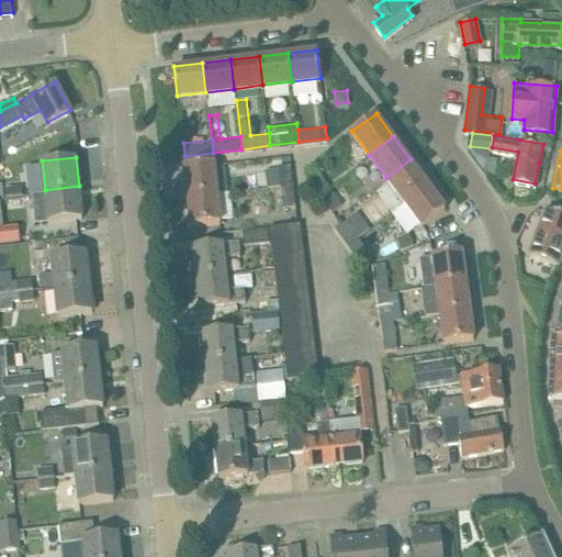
[(411,159),(386,178),(403,201),(428,182),(411,159)]
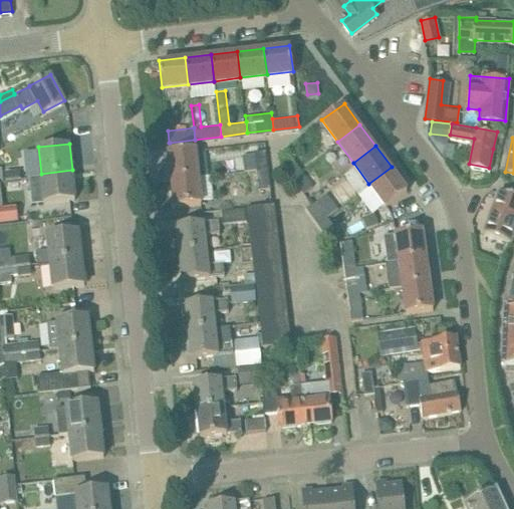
[(172,177),(199,174),(197,148),(169,151),(172,177)]
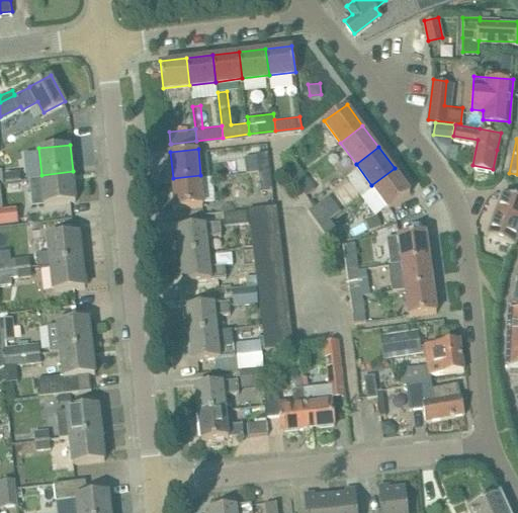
[(259,169),(270,168),(268,149),(256,150),(259,169)]
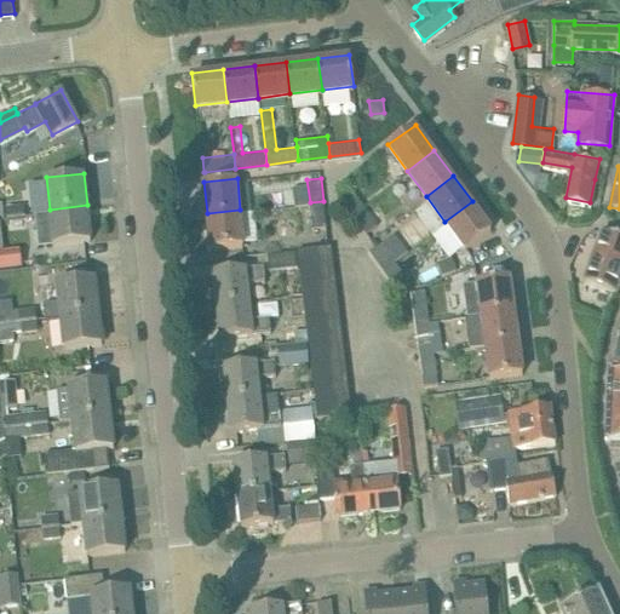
[(352,212),(363,204),(349,185),(339,194),(352,212)]
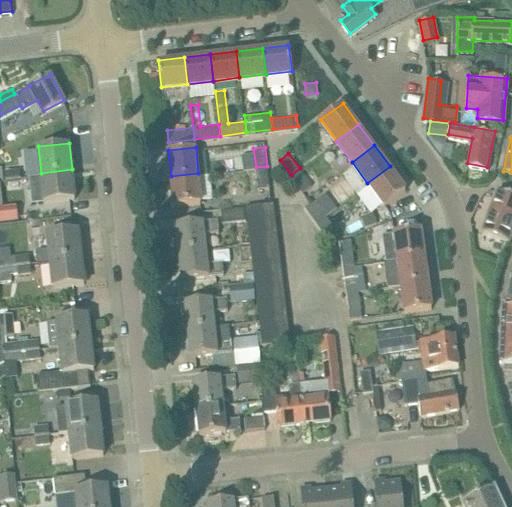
[(269,185),(267,166),(256,167),(258,186),(269,185)]
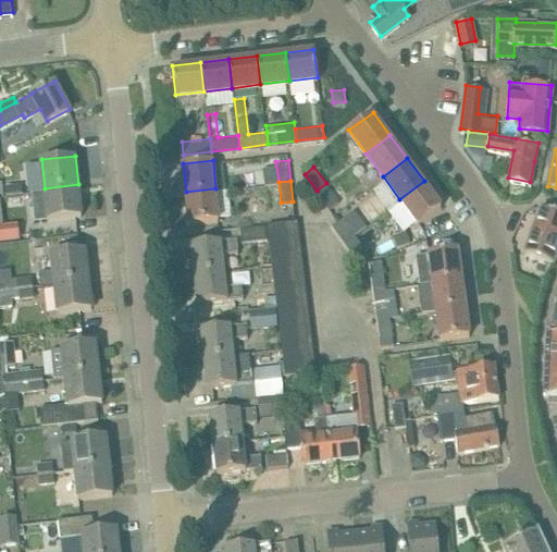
[(441,205),(424,181),(399,199),(417,222),(441,205)]
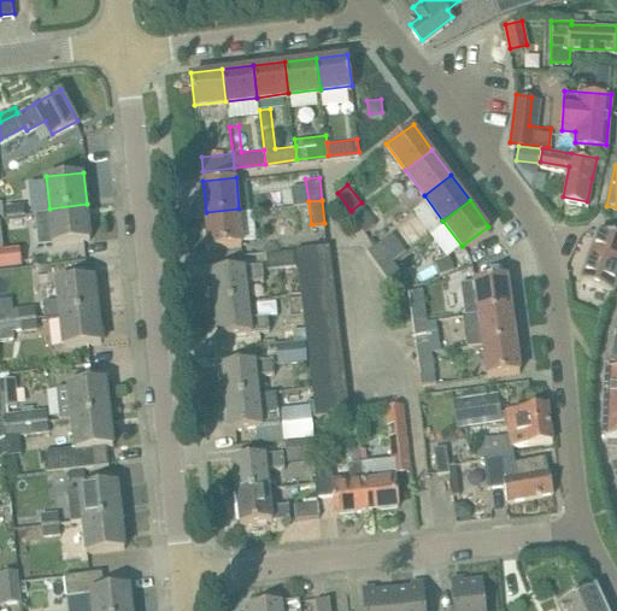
[(5,203),(6,213),(23,211),(22,201),(5,203)]
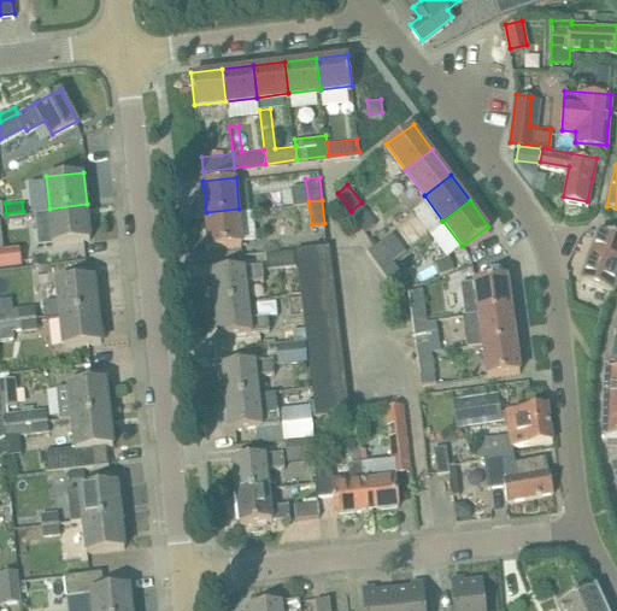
[(362,203),(351,211),(365,229),(375,221),(362,203)]
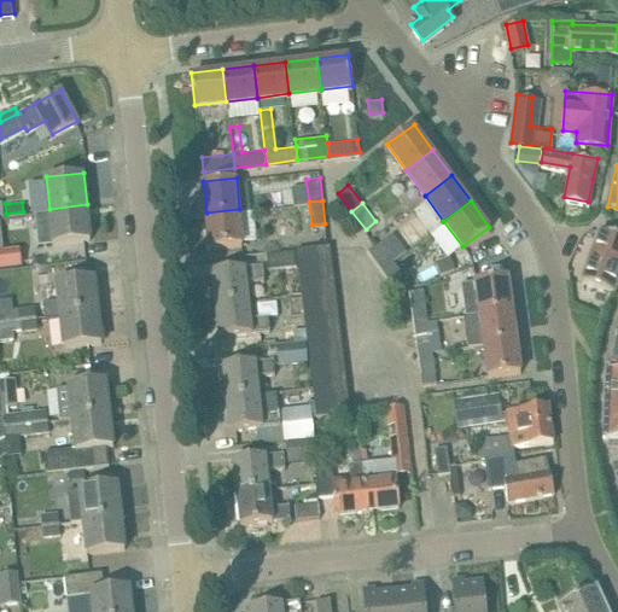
[(87,204),(50,209),(53,240),(91,237),(87,204)]
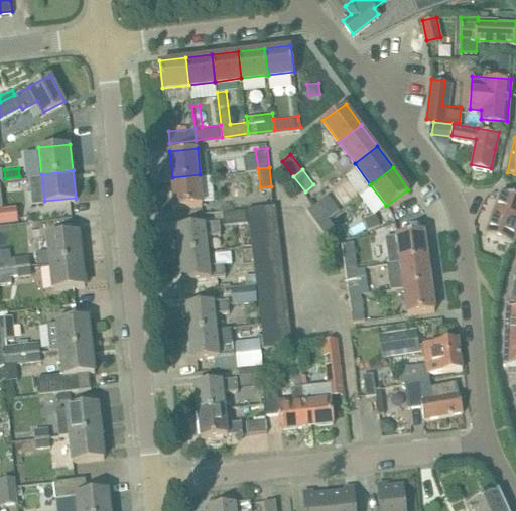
[(203,202),(200,174),(172,177),(175,205),(203,202)]
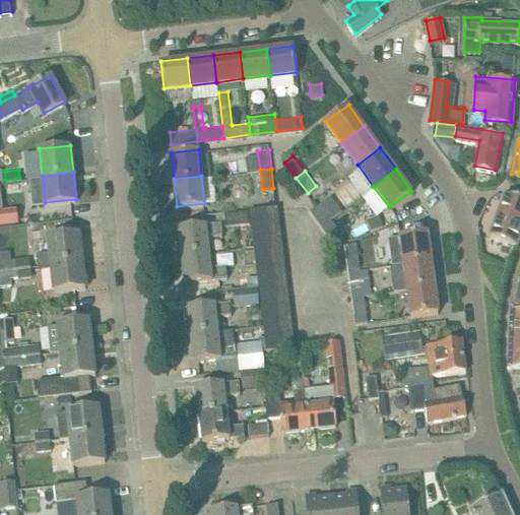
[(519,196),(505,191),(490,234),(517,243),(519,233),(519,196)]
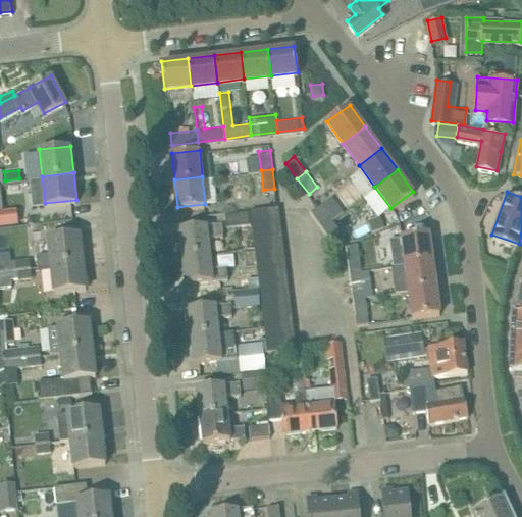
[(322,224),(332,217),(321,202),(311,209),(322,224)]
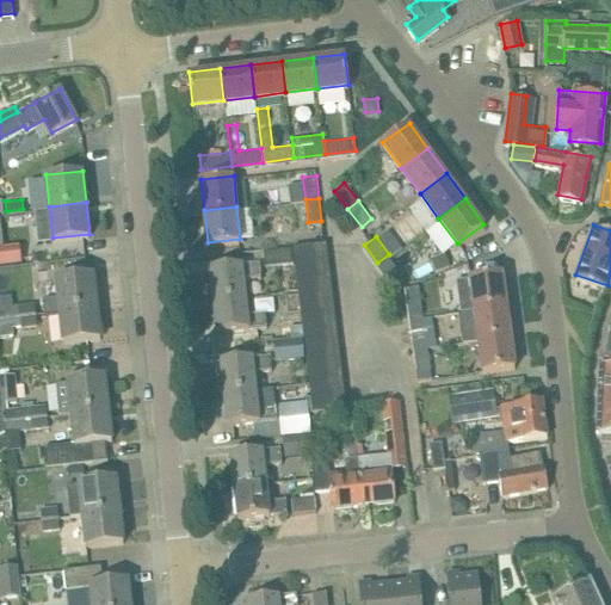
[(327,239),(303,242),(292,244),(295,260),(328,255),(327,239)]
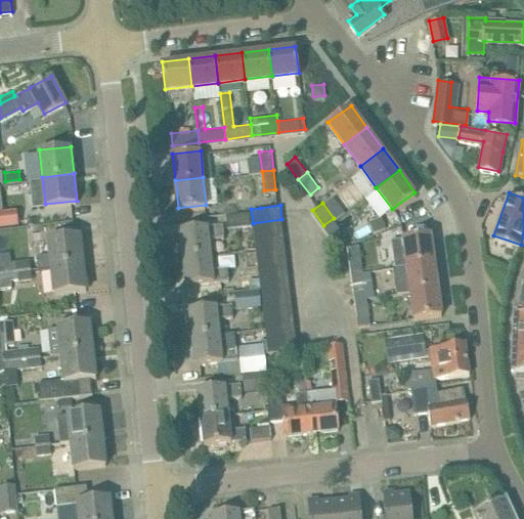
[(2,208),(0,207),(0,222),(17,221),(15,206),(2,208)]
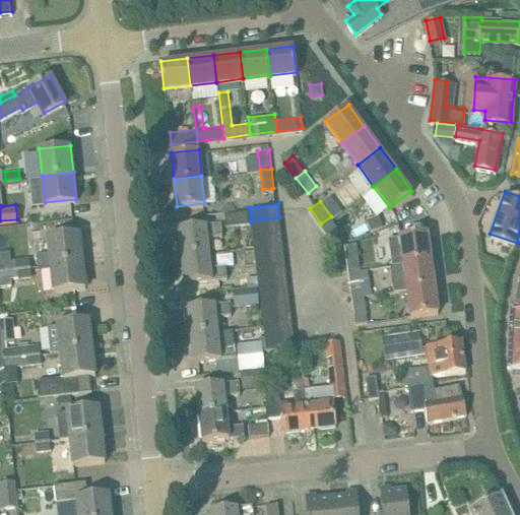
[(225,223),(247,221),(245,211),(224,213),(225,223)]
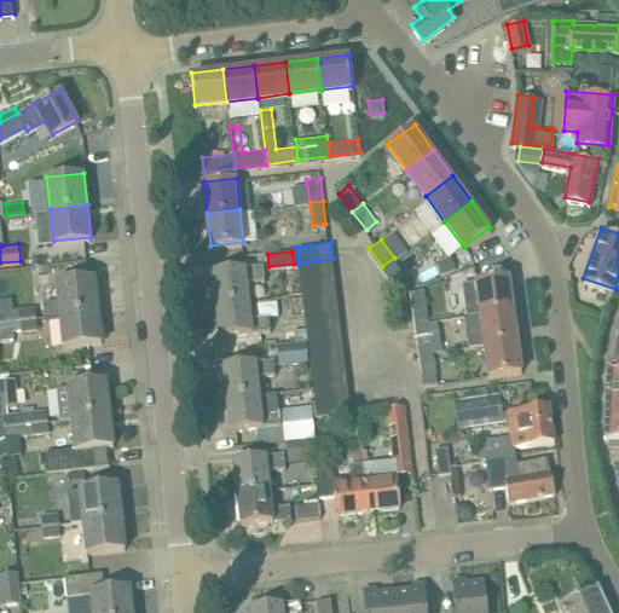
[(434,260),(439,273),(453,267),(449,255),(434,260)]
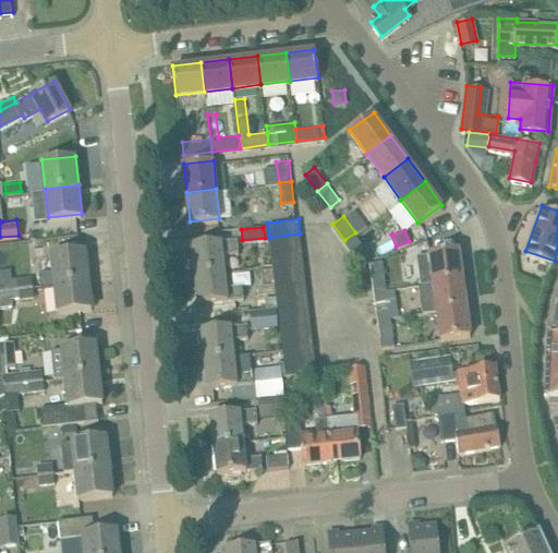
[(366,250),(355,232),(344,240),(356,256),(366,250)]
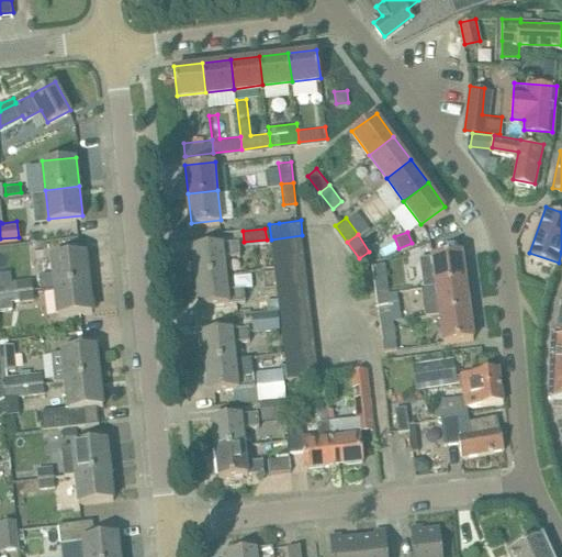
[(302,235),(271,240),(273,255),(304,251),(302,235)]
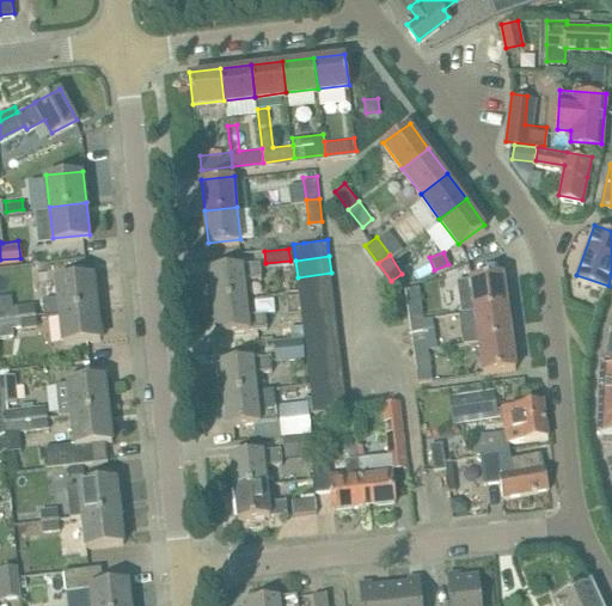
[(271,274),(261,275),(259,262),(243,264),(243,263),(210,265),(214,298),(246,295),(274,292),(271,274)]
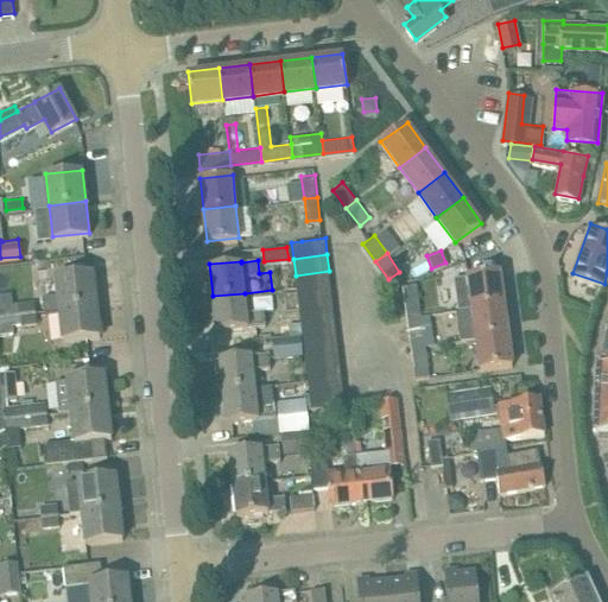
[(473,305),(504,301),(499,270),(468,274),(473,305)]
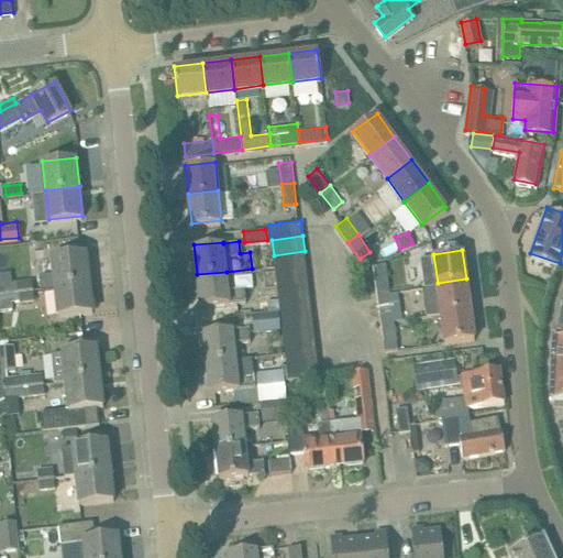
[(55,284),(89,281),(86,251),(52,255),(55,284)]
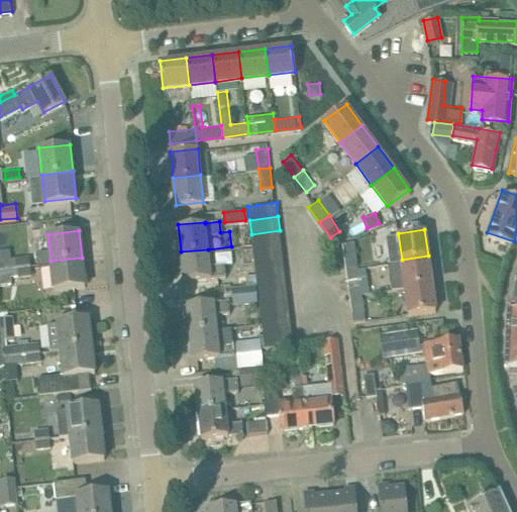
[(282,244),(280,230),(251,234),(252,247),(282,244)]
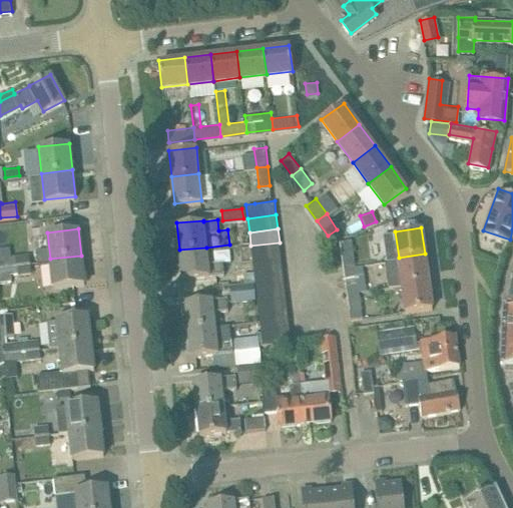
[(340,238),(343,258),(354,257),(352,237),(340,238)]
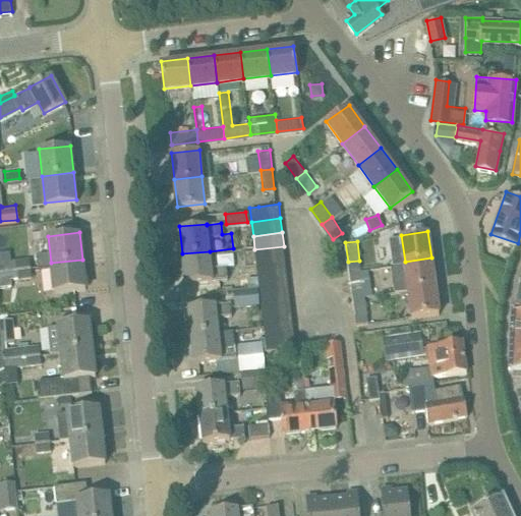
[(285,261),(284,246),(254,249),(256,264),(285,261)]
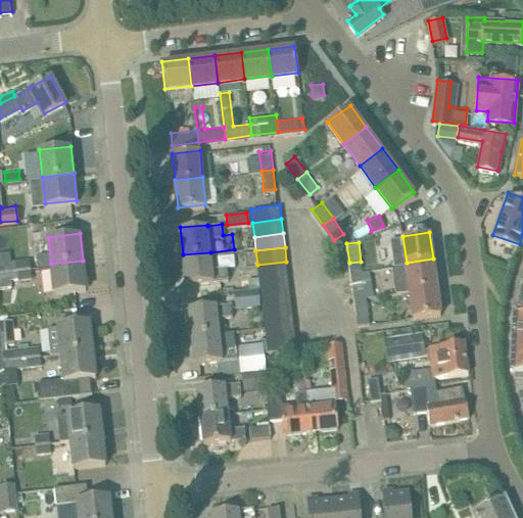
[(255,250),(245,252),(247,267),(257,265),(255,250)]
